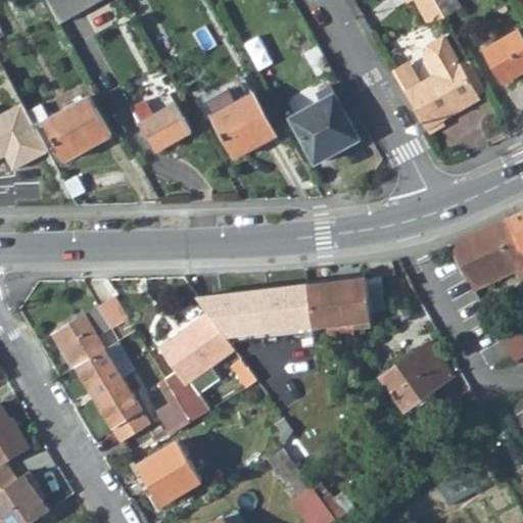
[(47,0),(61,26),(106,0),(47,0)]
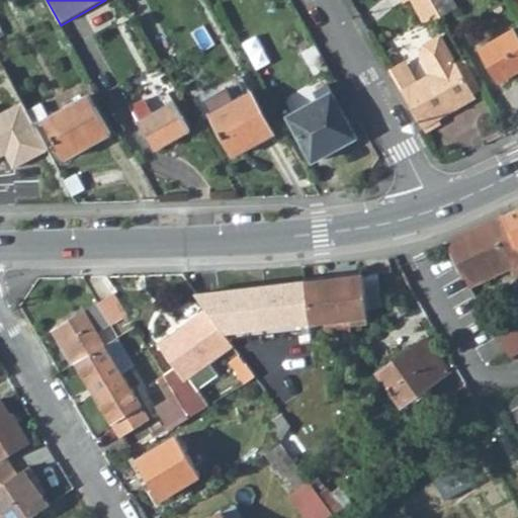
[(408,0),(421,23),(437,14),(429,0),(408,0)]
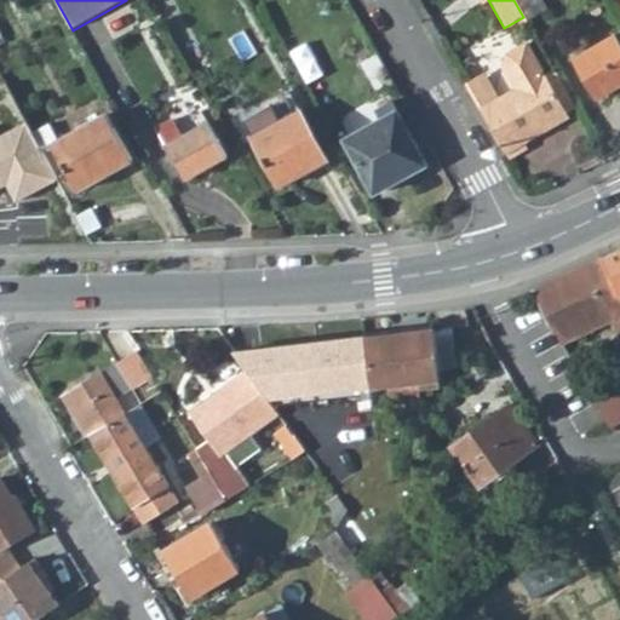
[(514,0),(523,17),(541,7),(538,0),(514,0)]
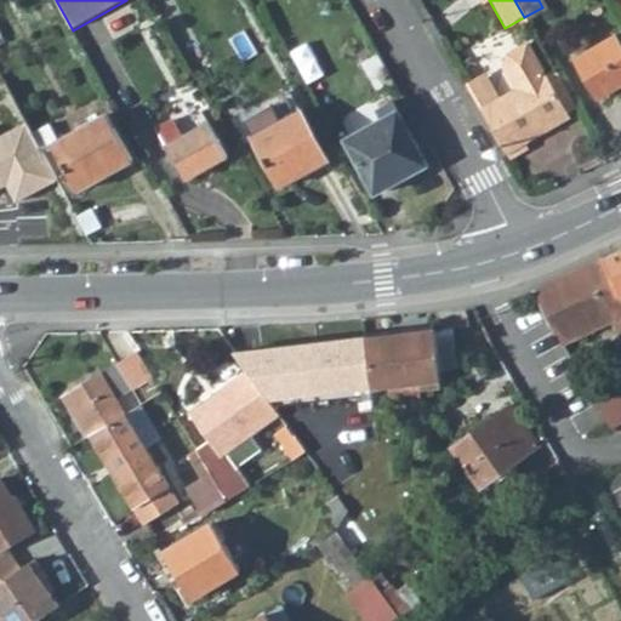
[(620,79),(620,47),(613,33),(574,53),(596,93),(620,79)]
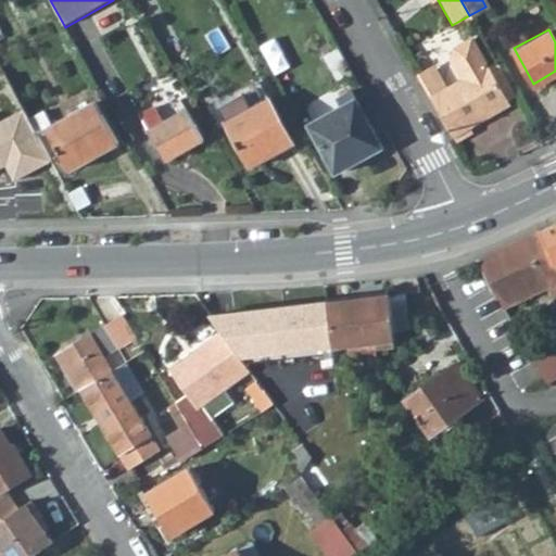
[(429,97),(450,135),(506,102),(469,41),(454,51),(451,63),(460,79),(429,97)]
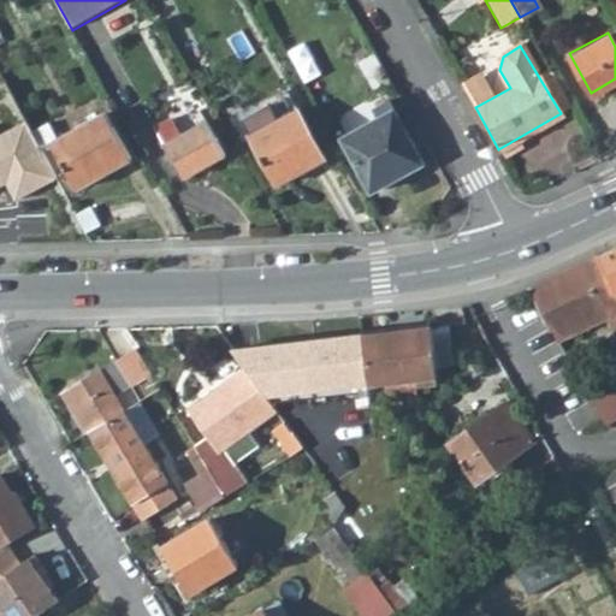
[(375,86),(388,78),(372,51),(360,58),(375,86)]
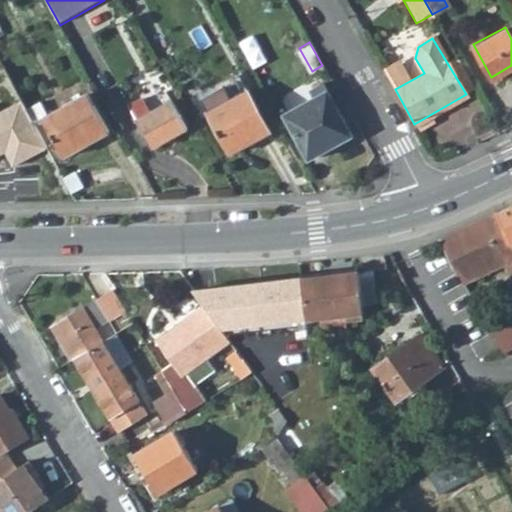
[(403,84),(393,66),(384,71),(395,89),(403,84)]
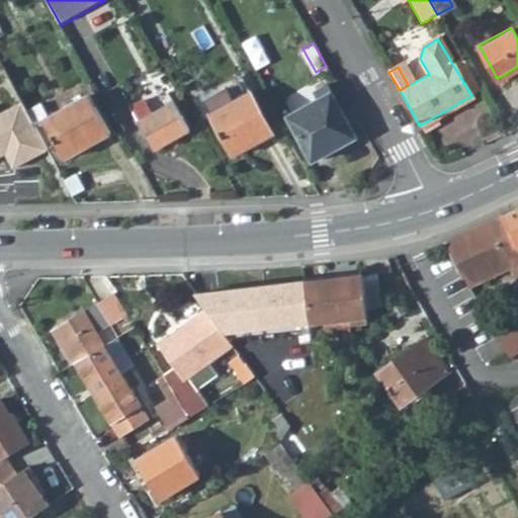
[(238,96),(252,84),(241,71),(227,84),(238,96)]
